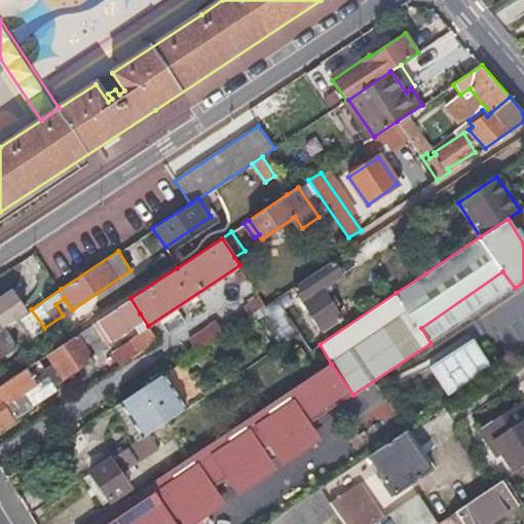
[(343,275),(333,261),(294,287),(322,330),(340,319),(333,307),(337,303),(333,297),(329,299),(321,290),(343,275)]
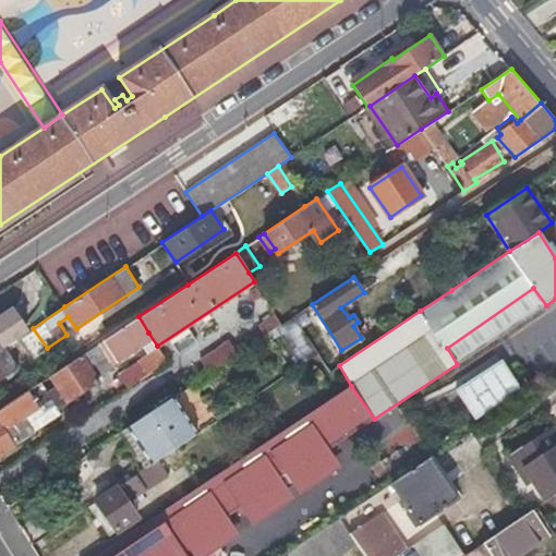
[(447,348),(457,364),(521,322),(546,305),(533,288),(447,348)]
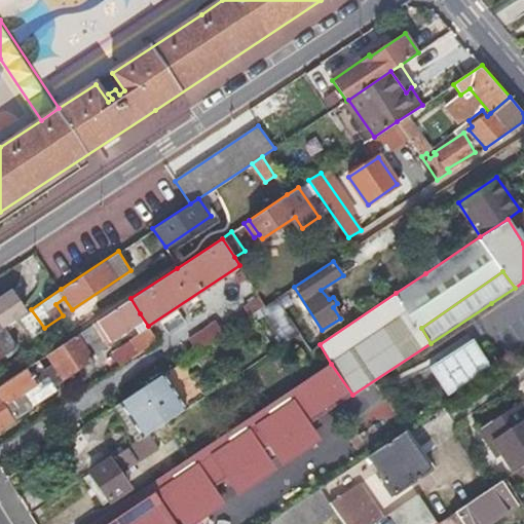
[(0,329),(4,327),(24,313),(10,292),(0,298),(0,329)]
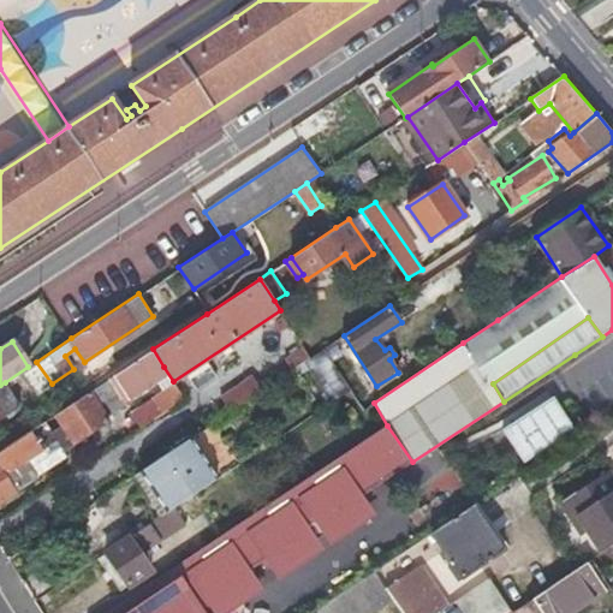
[(147,385),(164,367),(153,349),(115,373),(130,396),(147,385)]
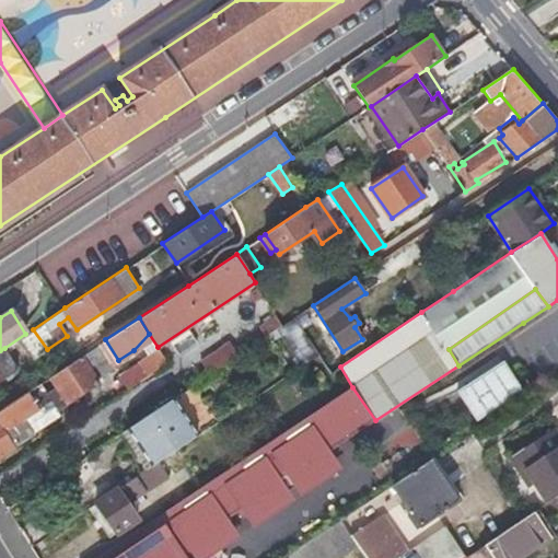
[(279,327),(303,365),(318,355),(294,317),(283,324),(279,327)]
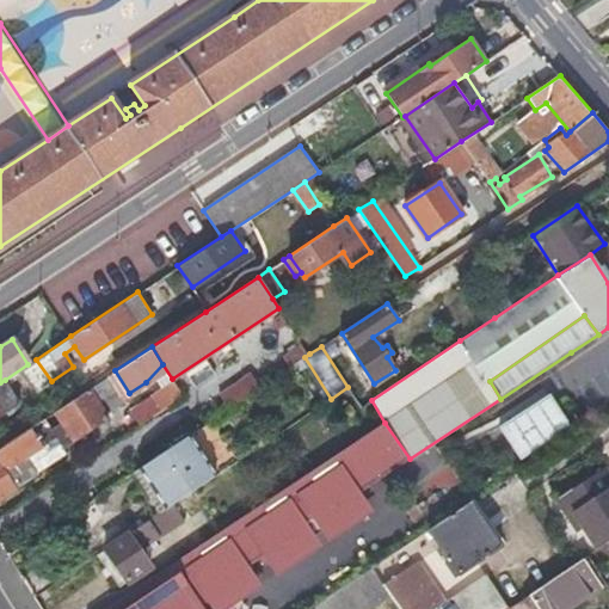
[(220,393),(229,407),(262,386),(251,371),(220,393)]
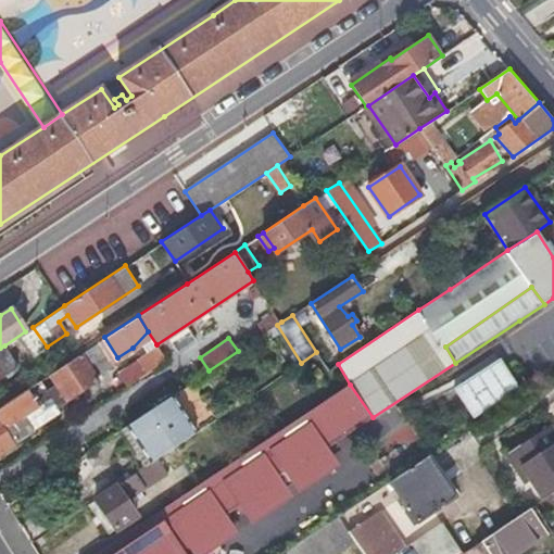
[(0,348),(0,378),(19,366),(4,345),(0,348)]
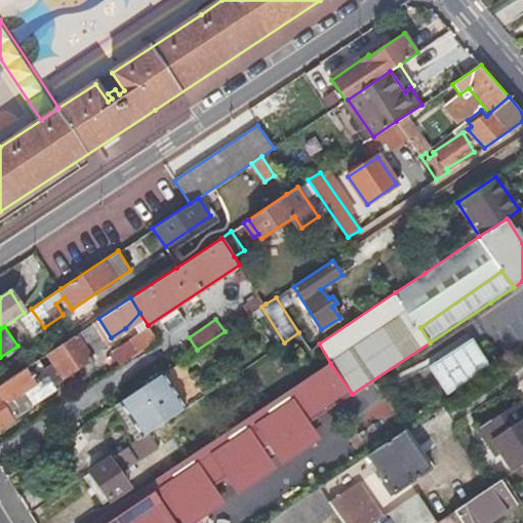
[(76,333),(47,352),(64,375),(92,356),(76,333)]
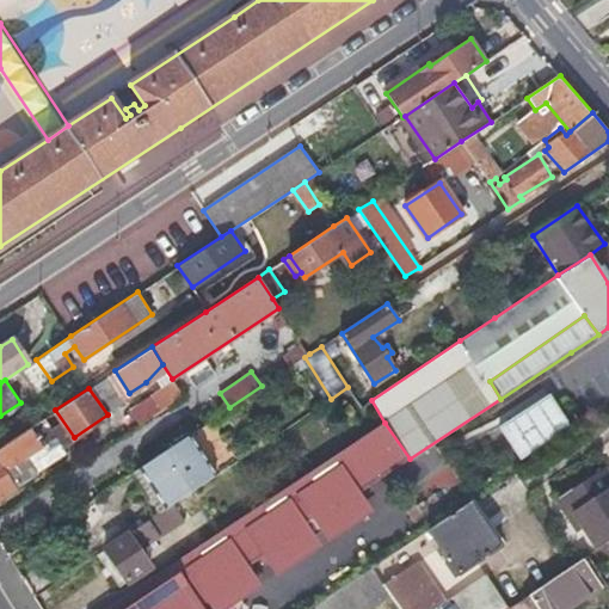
[(555,391),(506,424),(527,454),(577,420),(555,391)]
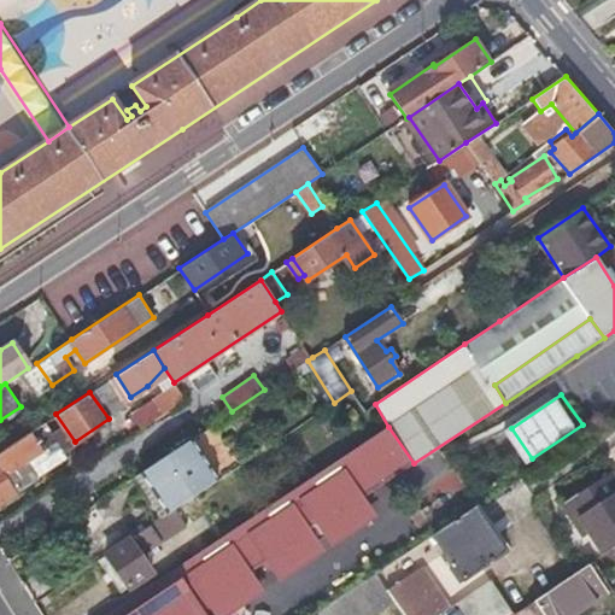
[(0,450),(0,503),(69,458),(45,421),(0,450)]
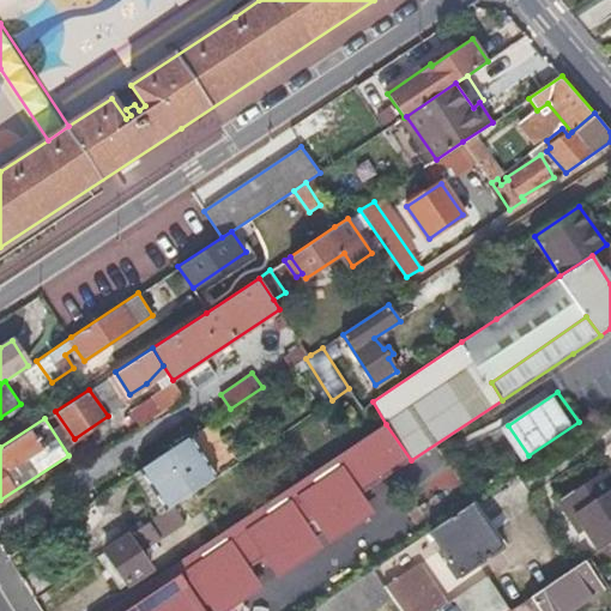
[(360,492),(407,460),(386,424),(102,610),(199,610),(200,610),(215,609),(255,581),(247,570),(266,558),(272,569),(314,543),(312,534),(337,520),(340,527),(367,506),(360,492)]
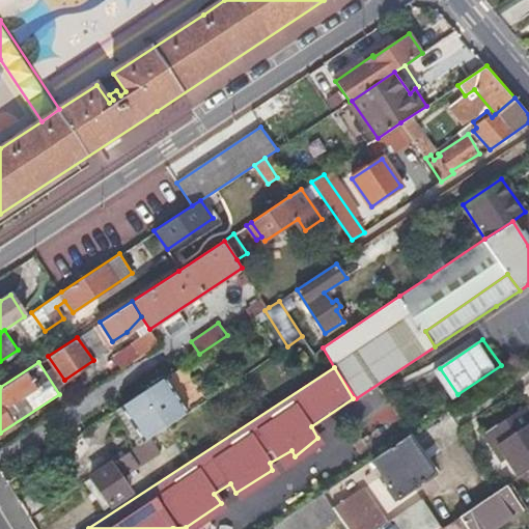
[(136,447),(150,438),(179,418),(158,382),(115,410),(136,447)]
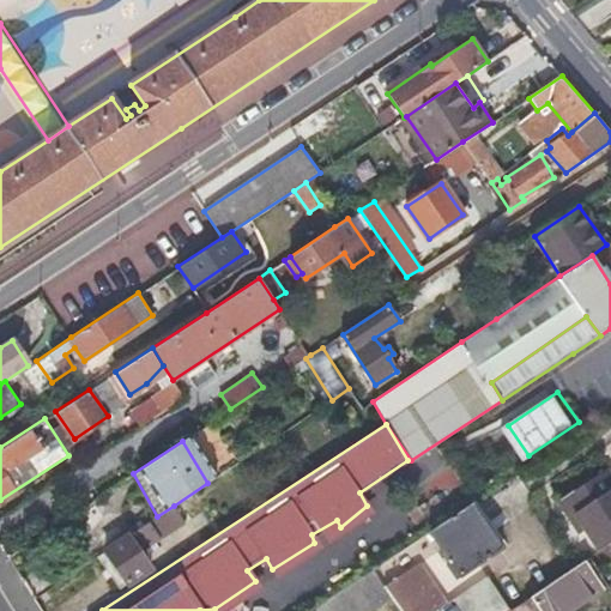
[(575,514),(599,549),(609,543),(610,542),(610,472),(608,467),(560,501),(572,516),(575,514)]
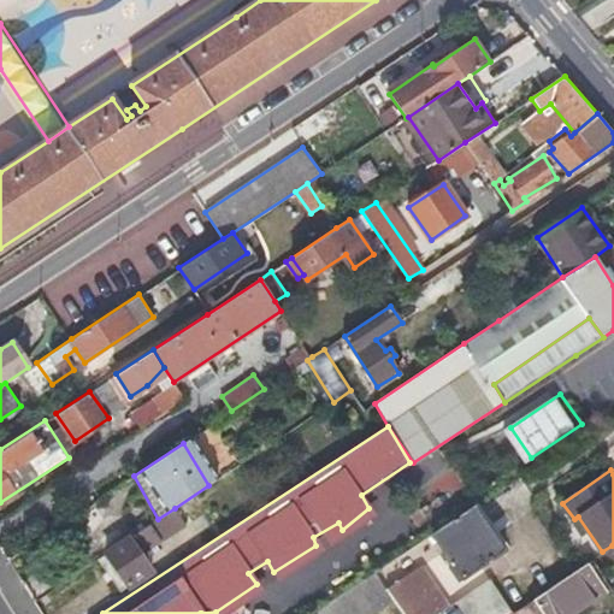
[(502,551),(473,507),(431,535),(460,579),(502,551)]
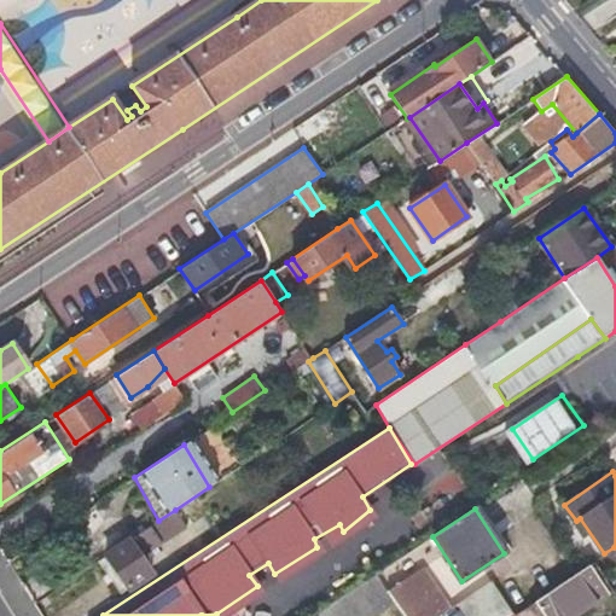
[(158,521),(105,556),(129,590),(152,573),(141,556),(185,526),(175,510),(158,521)]
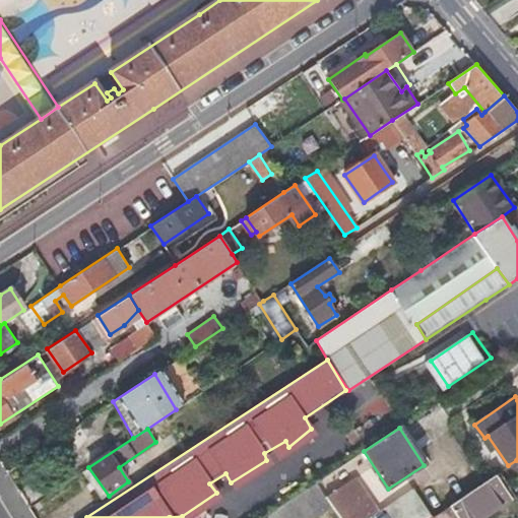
[(505,490),(510,487),(500,470),(483,481),(475,487),(477,489),(452,506),(460,517),(467,517),(507,493),(505,490)]
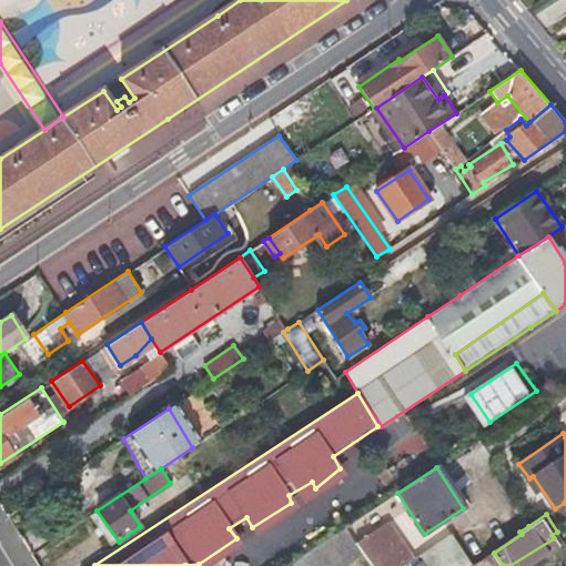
[(361,552),(371,565),(401,565),(411,561),(385,523),(355,543),(361,552)]
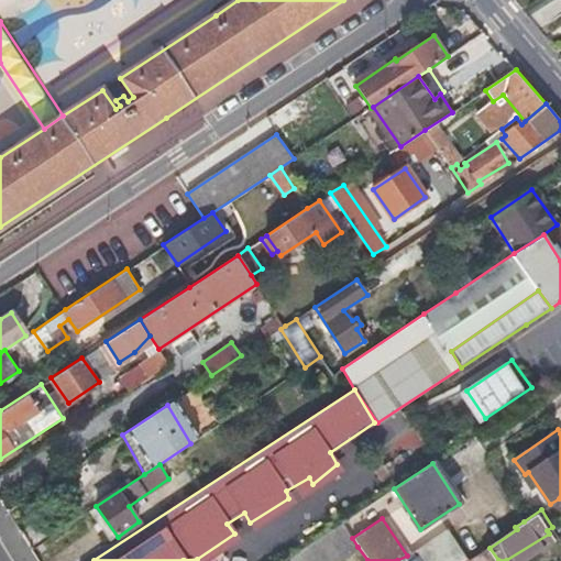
[(285,560),(337,560),(358,547),(352,538),(342,524),(285,560)]
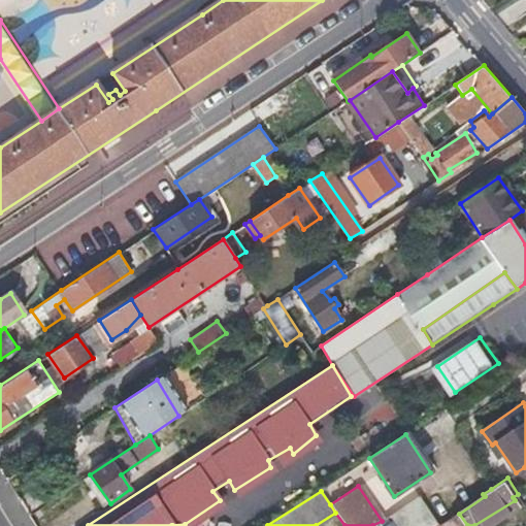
[(389,516),(395,525),(435,525),(438,524),(419,496),(389,516)]
